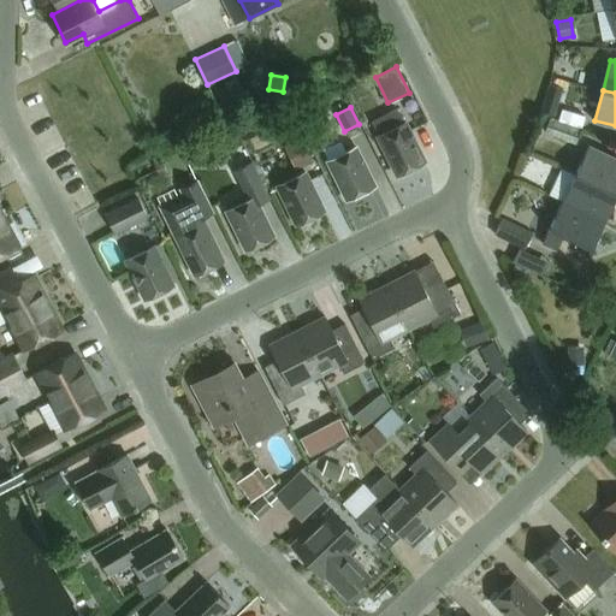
[(397,175),(425,160),(406,122),(398,107),(372,120),(379,135),(378,135),(397,175)]
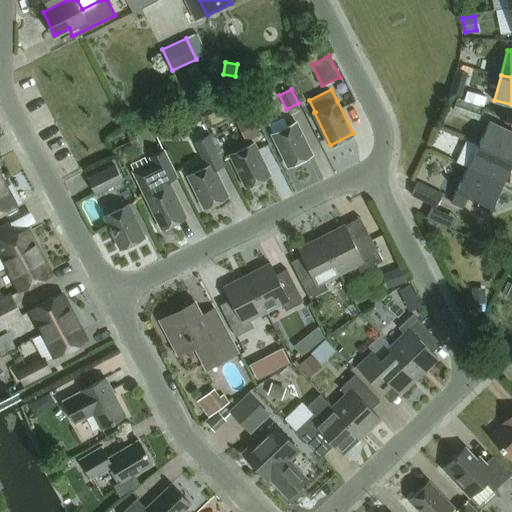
[(481,118),(485,107),(458,98),(454,109),(481,118)]
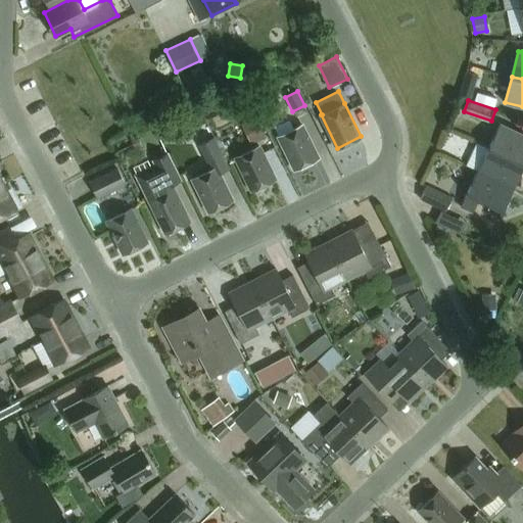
[(256,116),(241,124),(251,145),(267,138),(256,116)]
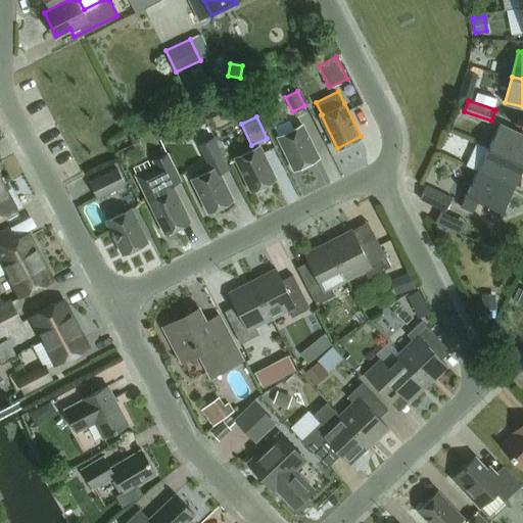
[(522,133),(500,123),(488,146),(522,162),(522,133)]
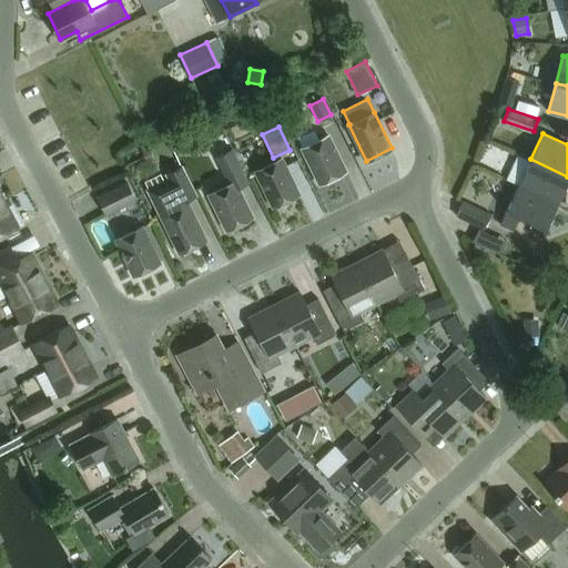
[(321,183),(346,171),(328,134),(302,148),(321,183)]
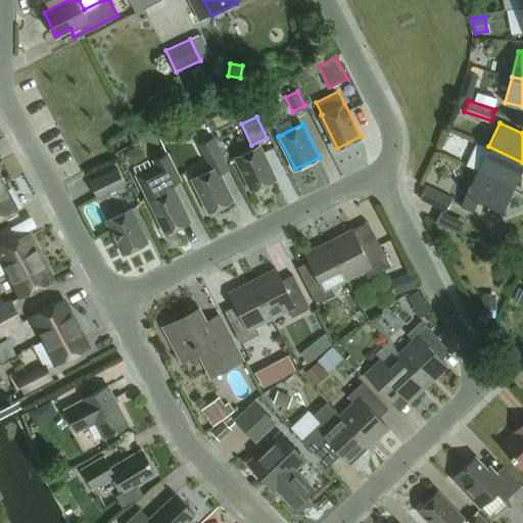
[(208,211),(233,199),(220,172),(229,167),(214,136),(199,143),(211,169),(192,178),(208,211)]
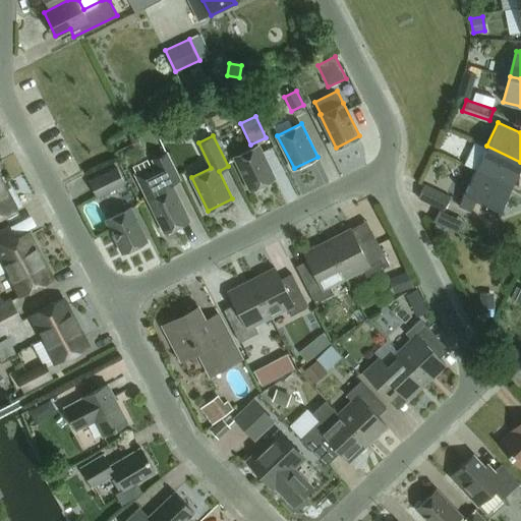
[(250,189),(275,177),(258,145),(234,156),(250,189)]
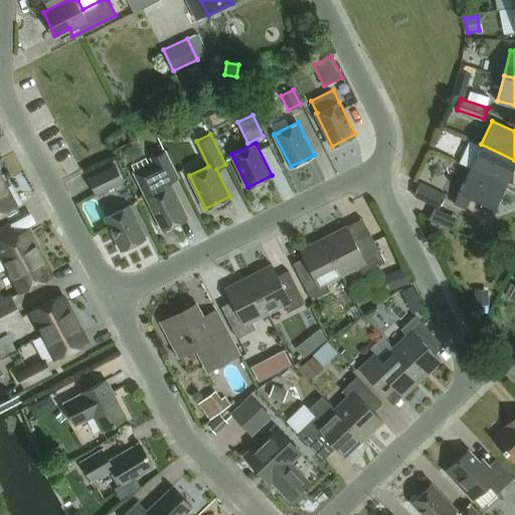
[(506,184),(514,165),(514,160),(481,144),(471,167),(506,184)]
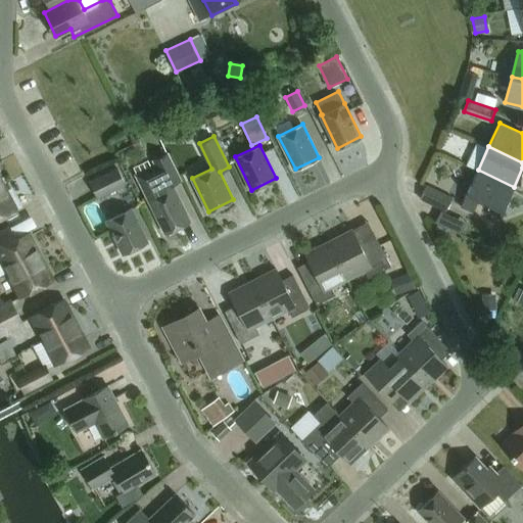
[(134,173),(164,235),(192,221),(174,185),(183,180),(169,151),(151,159),(153,163),(134,173)]
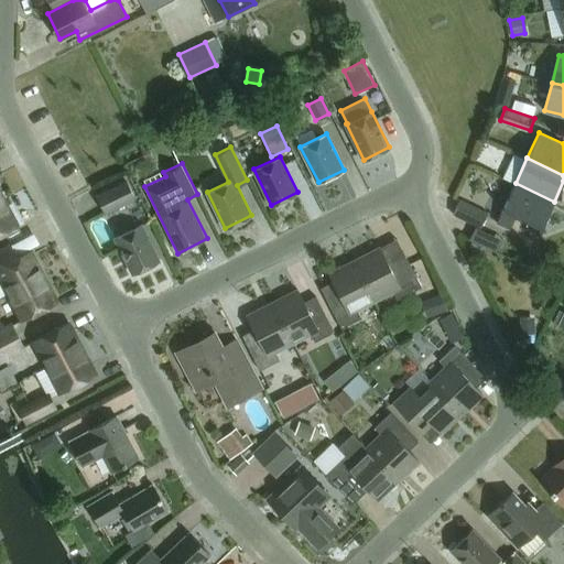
[(106,213),(136,197),(127,180),(97,195),(106,213)]
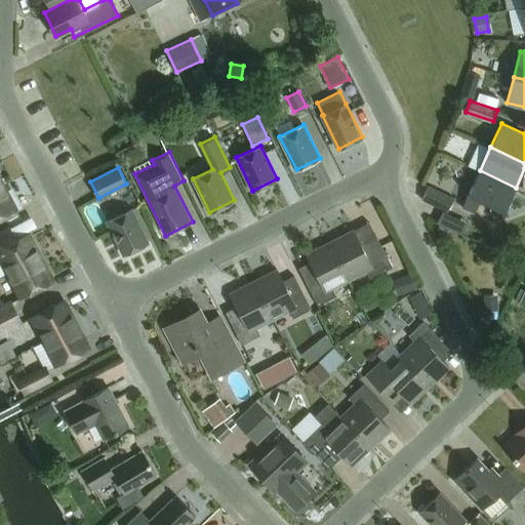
[(505,211),(516,188),(480,170),(462,206),(475,212),(481,200),(505,211)]
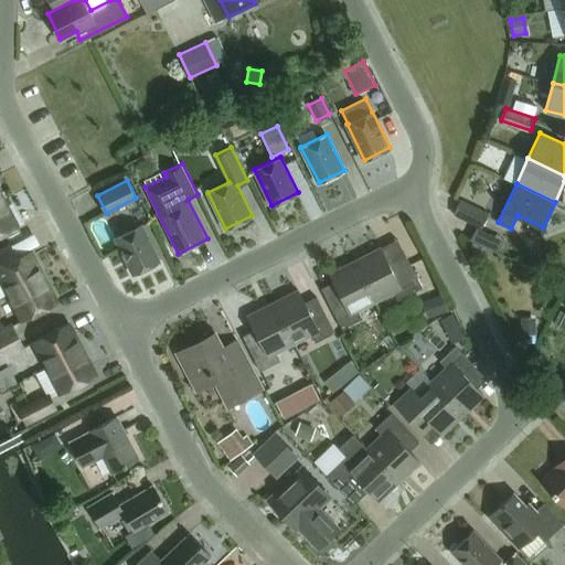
[(482,226),(489,212),(462,199),(455,213),(482,226)]
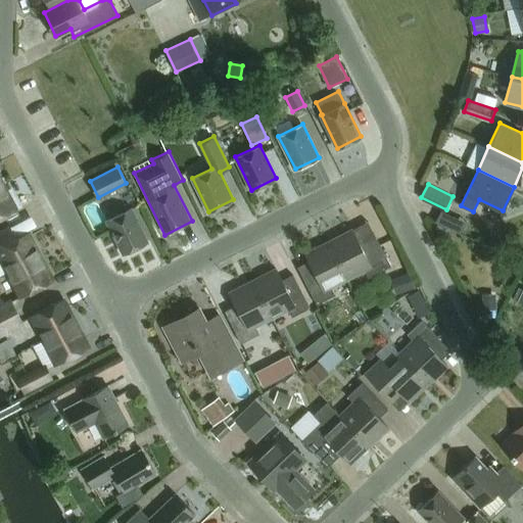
[(0,218),(16,209),(3,185),(0,186),(0,218)]
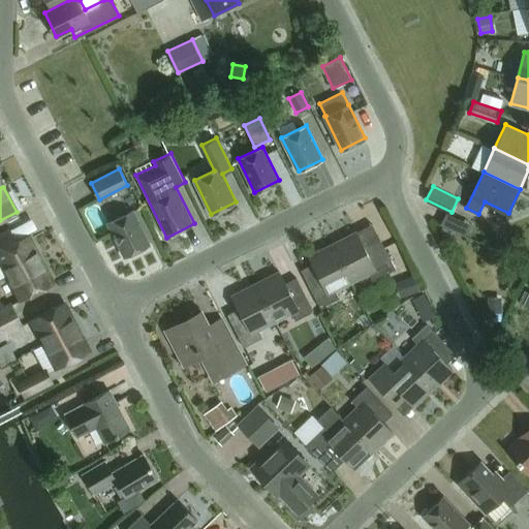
[(125,256),(149,244),(132,211),(109,222),(125,256)]
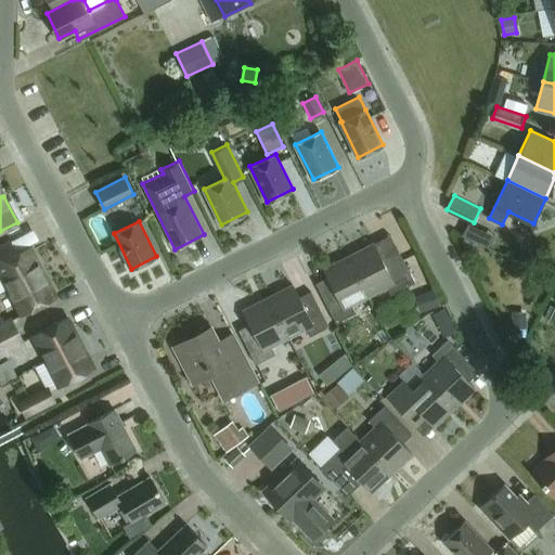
[(10,288),(42,271),(29,246),(16,253),(11,241),(0,245),(0,274),(1,274),(10,288)]
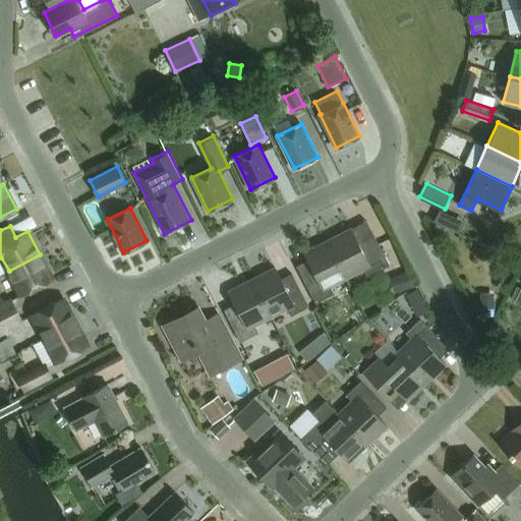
[(328,240),(347,278),(363,269),(366,277),(390,265),(372,232),(357,240),(351,228),(328,240)]
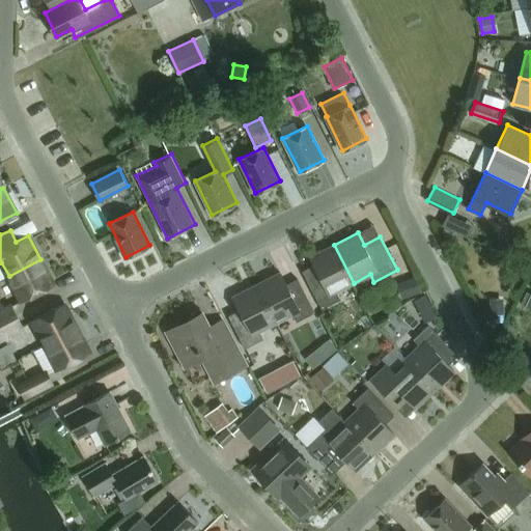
[(337,291),(354,283),(334,245),(310,257),(316,269),(305,275),(323,309),(341,299),(337,291)]
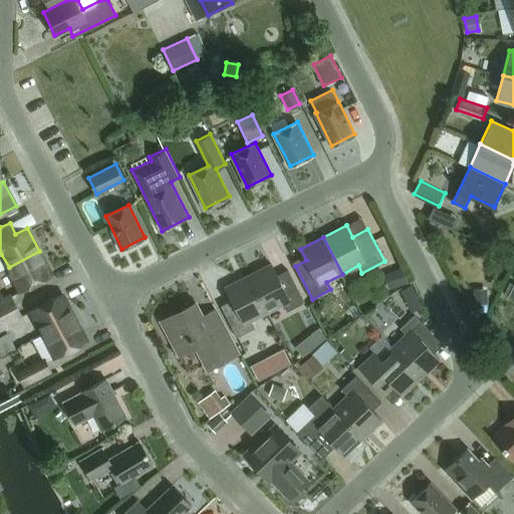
[(21,291),(52,275),(39,251),(9,267),(21,291)]
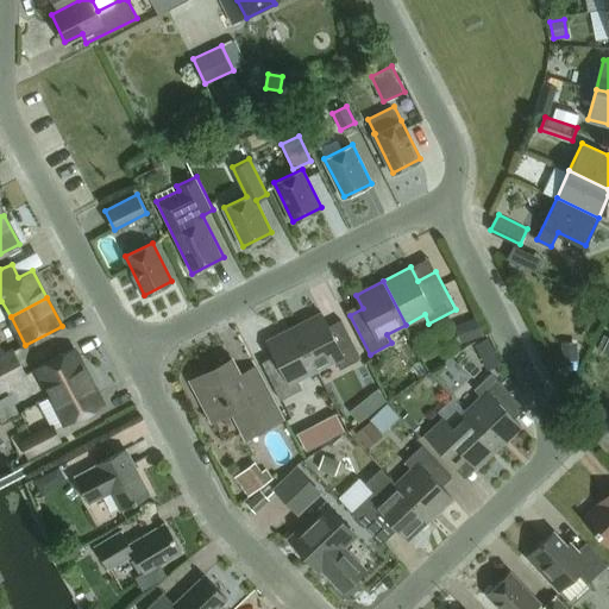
[(340,369),(362,358),(341,320),(328,326),(321,313),(294,327),(316,370),(336,360),(340,369)]
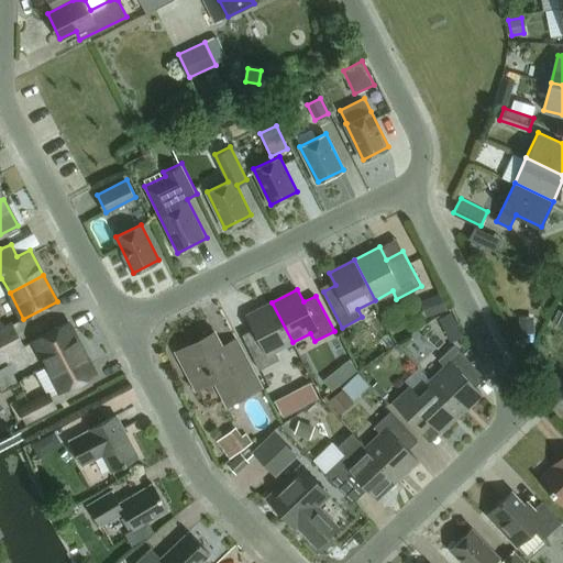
[(275,351),(293,342),(272,302),(246,316),(254,329),(242,334),(260,370),(279,360),(275,351)]
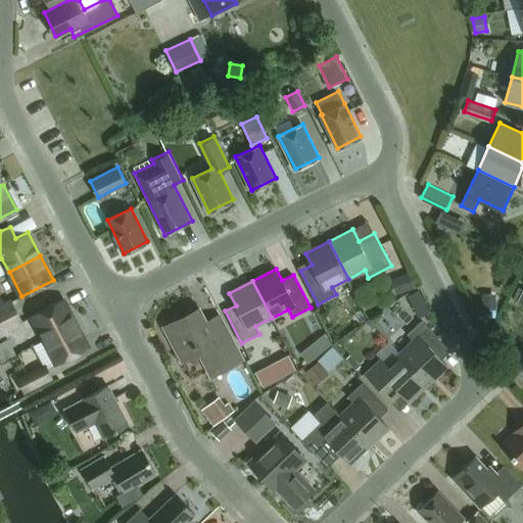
[(495,308),(494,297),(483,297),(484,310),(495,308)]
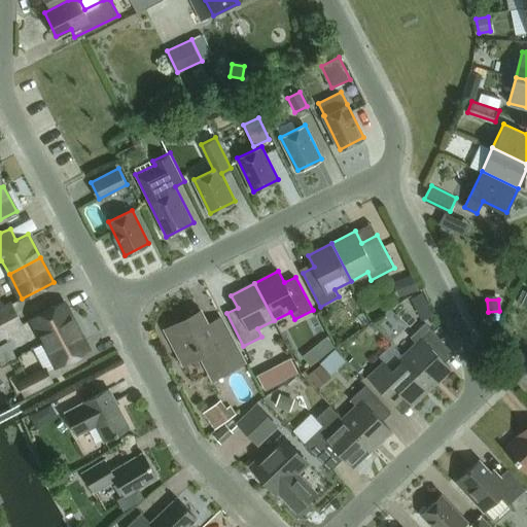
[(44,342),(76,325),(63,301),(32,317),(44,342)]
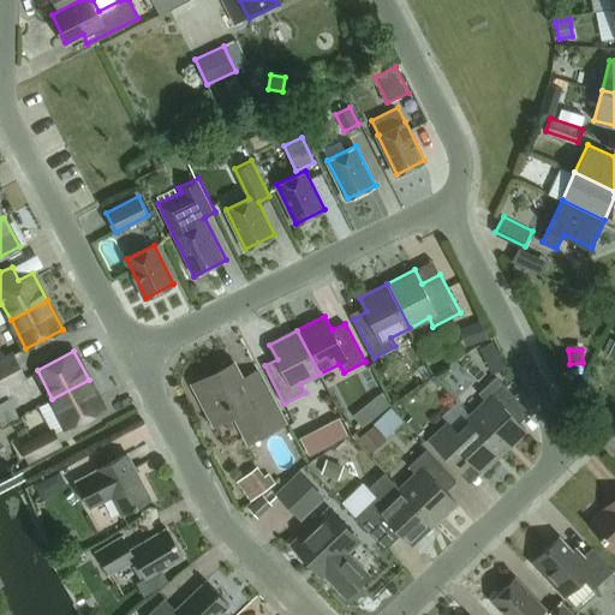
[(12,352),(0,357),(0,376),(19,366),(12,352)]
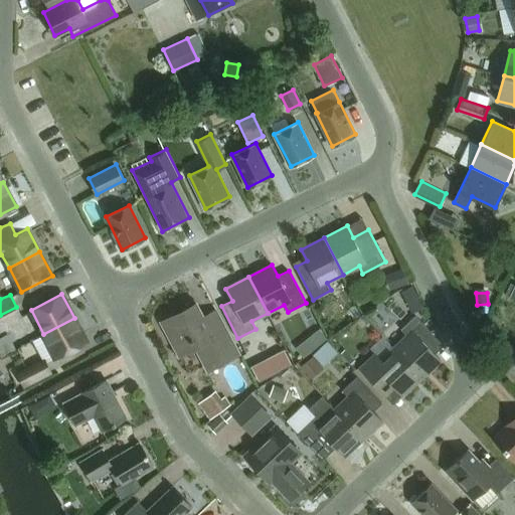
[(208,370),(238,354),(216,311),(203,317),(196,304),(162,321),(179,355),(196,347),(208,370)]
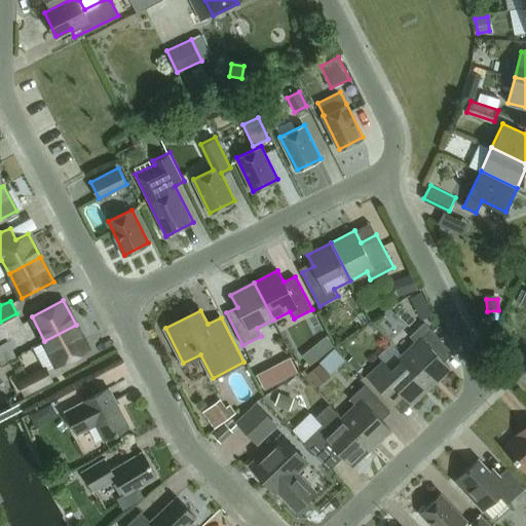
[(0,322),(0,338),(24,326),(16,313),(0,322)]
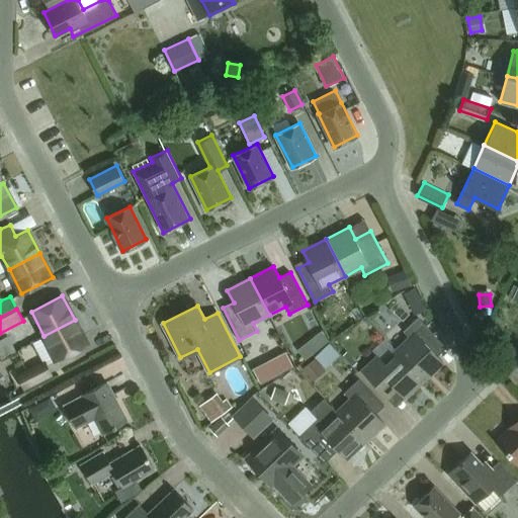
[(396,349),(424,379),(443,361),(435,353),(444,344),(418,317),(403,330),(409,337),(396,349)]
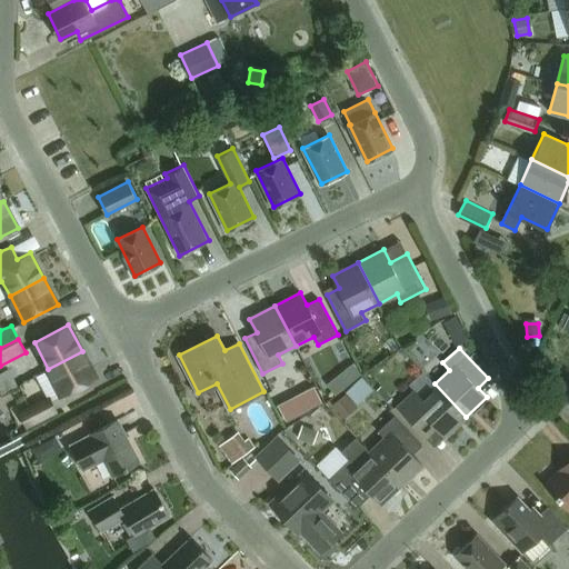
[(62,396),(97,378),(82,351),(48,369),(62,396)]
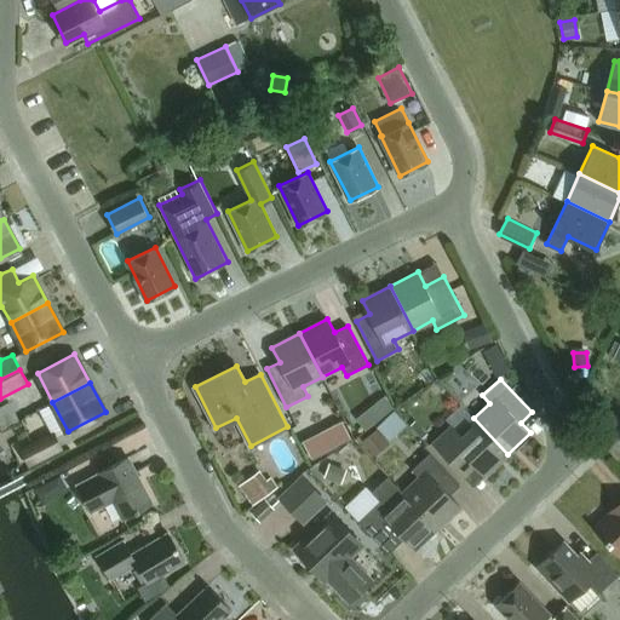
[(348,417),(306,435),(315,455),(356,437),(348,417)]
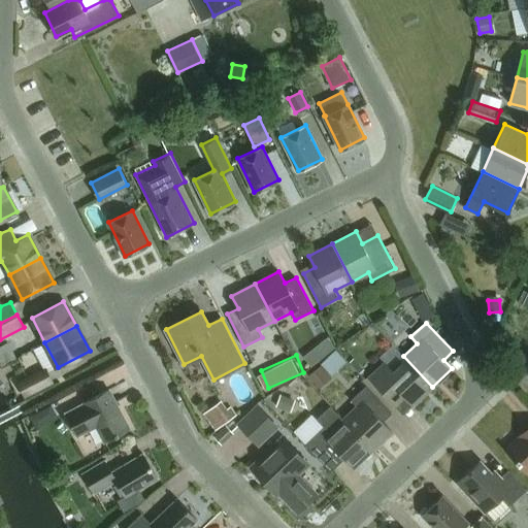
[(413,404),(432,387),(403,356),(390,368),(384,362),(369,376),(395,404),(405,396),(413,404)]
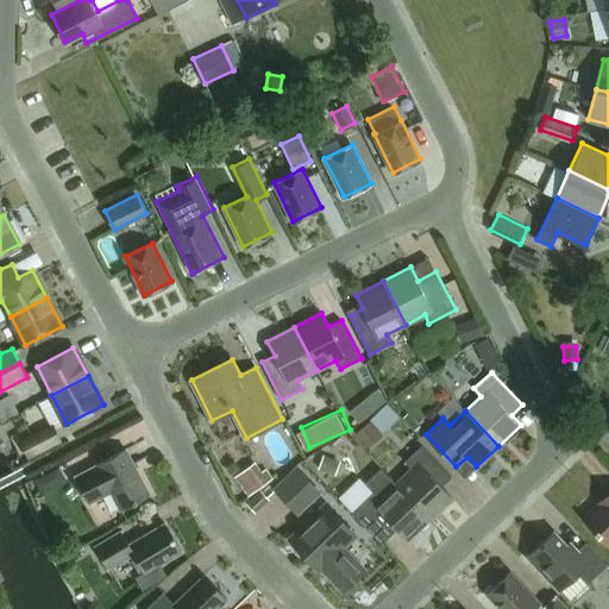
[(370,420),(356,433),(369,447),(383,435),(370,420)]
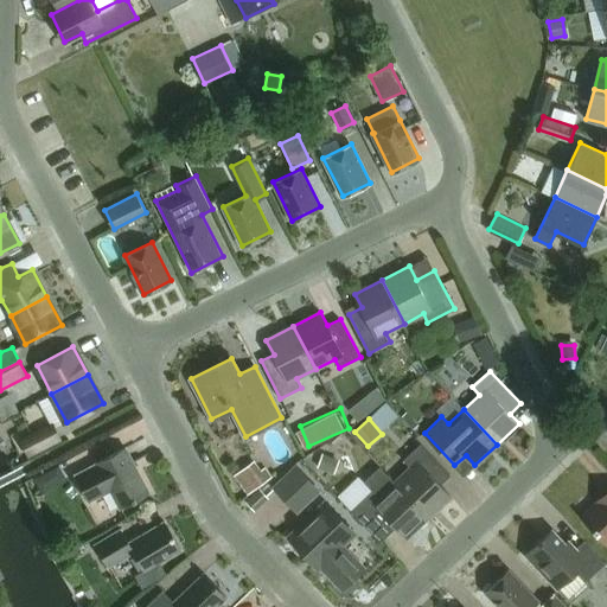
[(53,423),(21,440),(27,454),(61,438),(53,423)]
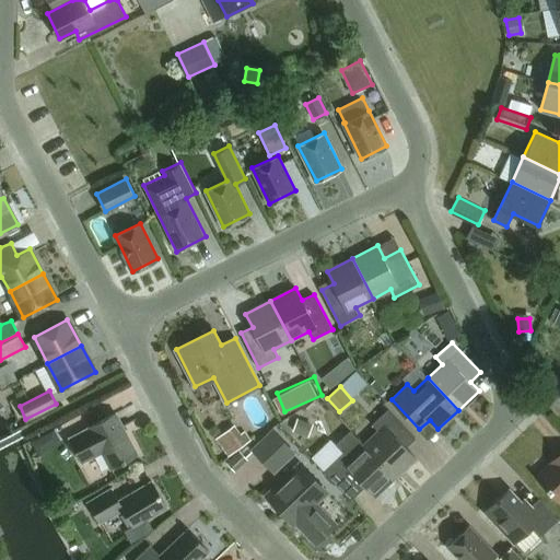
[(406,446),(416,438),(387,408),(372,423),(378,430),(364,444),(395,476),(416,456),(406,446)]
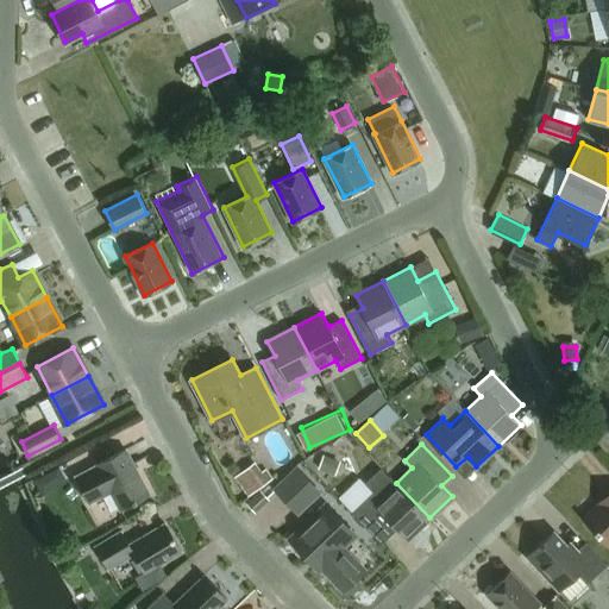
[(150,493),(126,449),(75,476),(89,502),(111,491),(120,509),(150,493)]
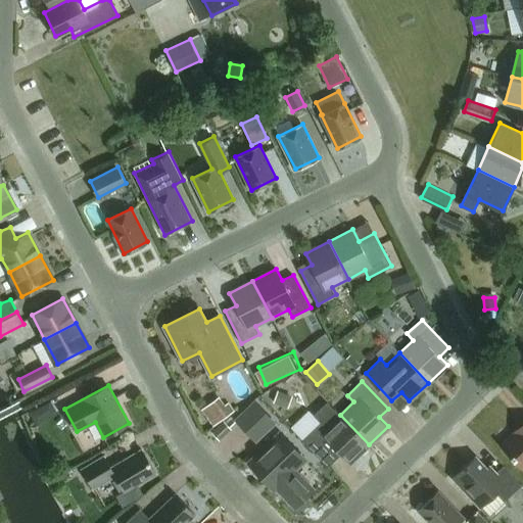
[(285,406),(289,395),(278,391),(274,401),(285,406)]
